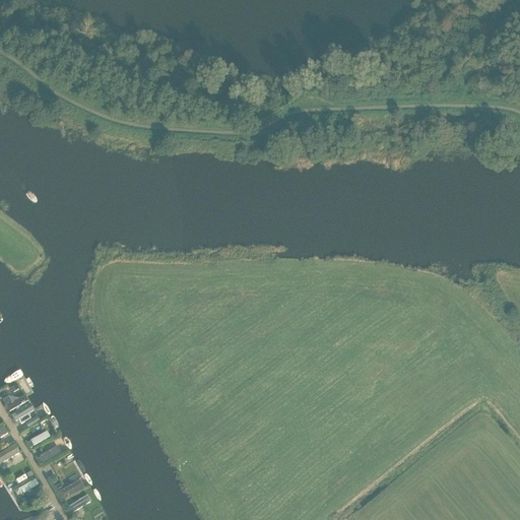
[(27,402),(24,397),(18,400),(8,398),(2,401),(9,413),(27,402)]
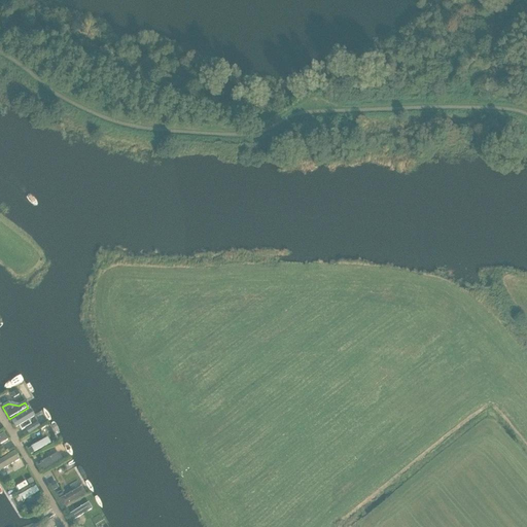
[(34,418),(30,411),(11,422),(15,429),(34,418)]
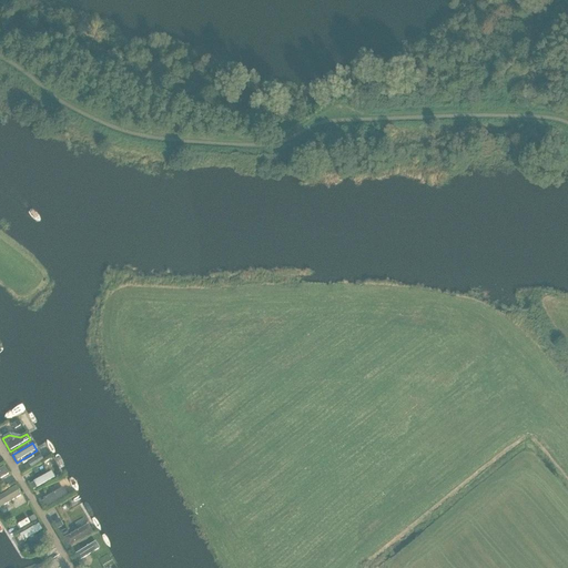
[(43,462),(40,456),(27,464),(30,469),(43,462)]
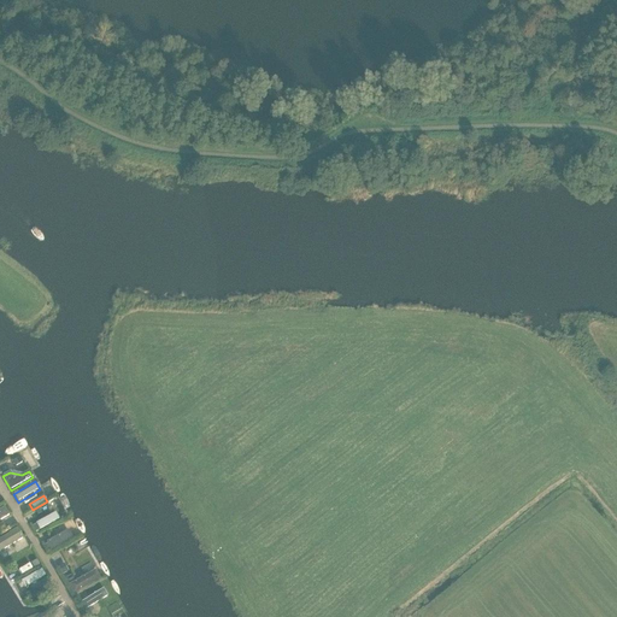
[(59,519),(56,512),(36,523),(36,524),(33,527),(36,533),(59,519)]
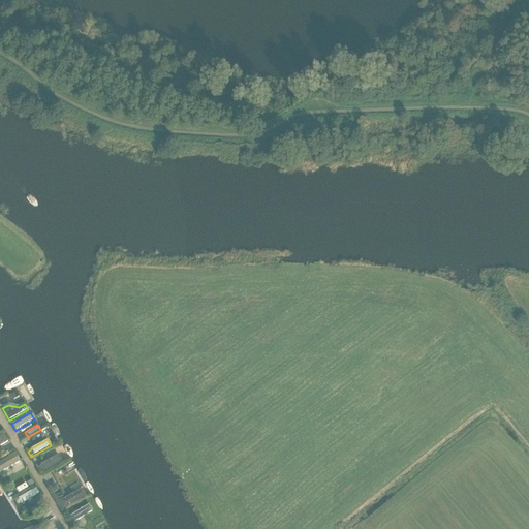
[(0,473),(20,462),(14,453),(0,461),(0,473)]
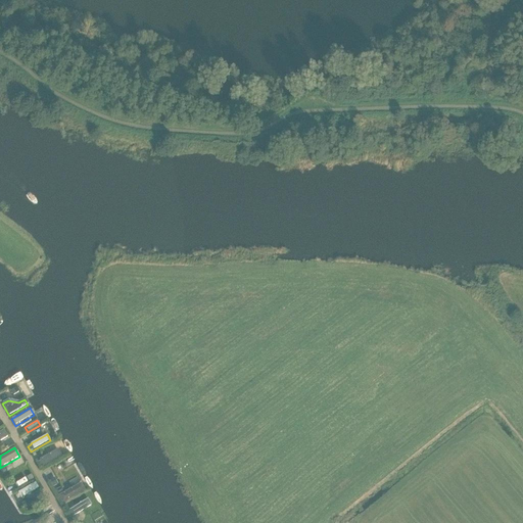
[(61,456),(57,448),(39,459),(43,466),(61,456)]
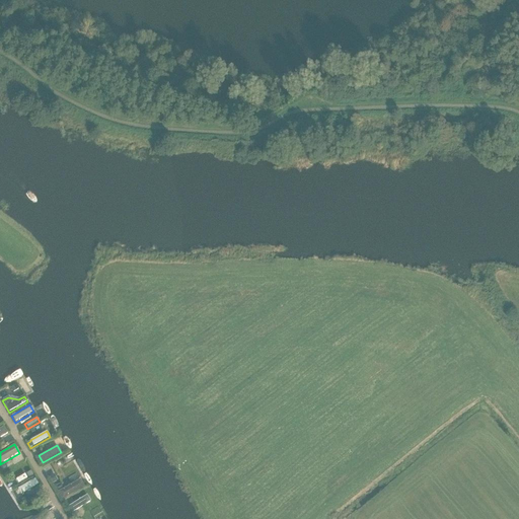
[(57,480),(54,473),(49,476),(52,484),(57,480)]
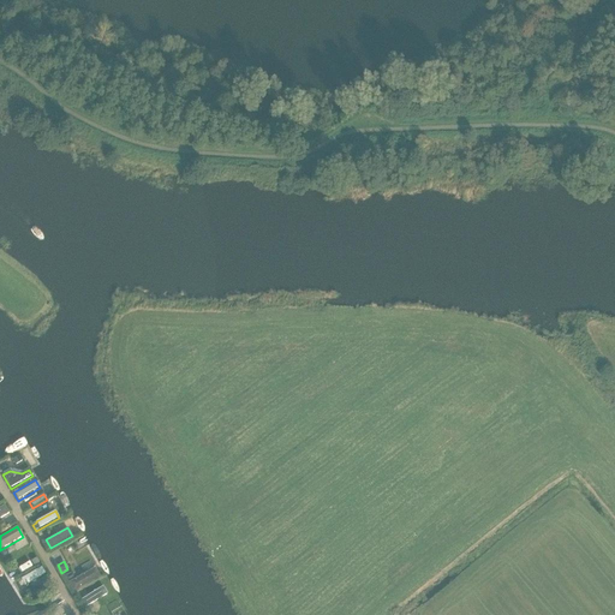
[(94,568),(90,561),(81,567),(84,573),(94,568)]
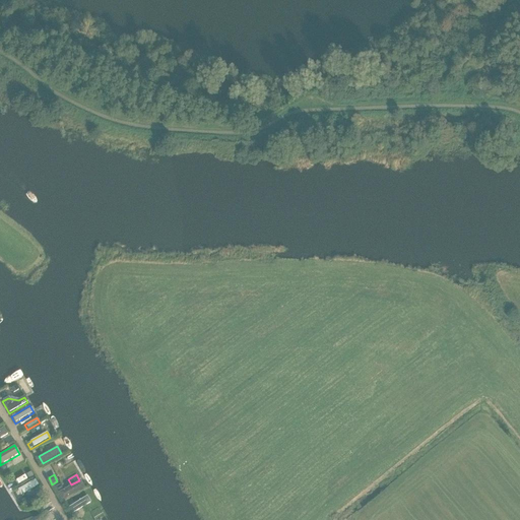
[(26,479),(24,475),(15,480),(18,484),(26,479)]
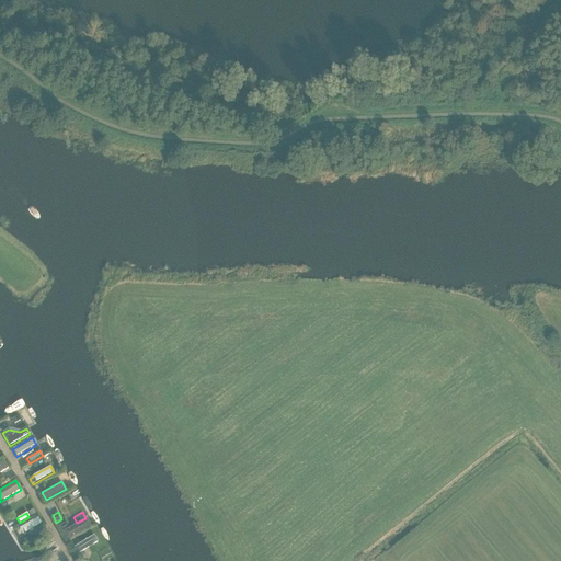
[(41,524),(37,518),(19,529),(22,535),(41,524)]
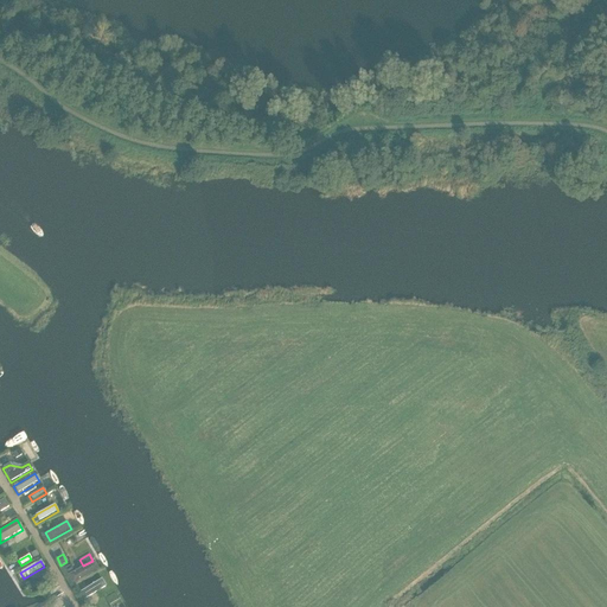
[(98,572),(94,562),(66,576),(72,586),(98,572)]
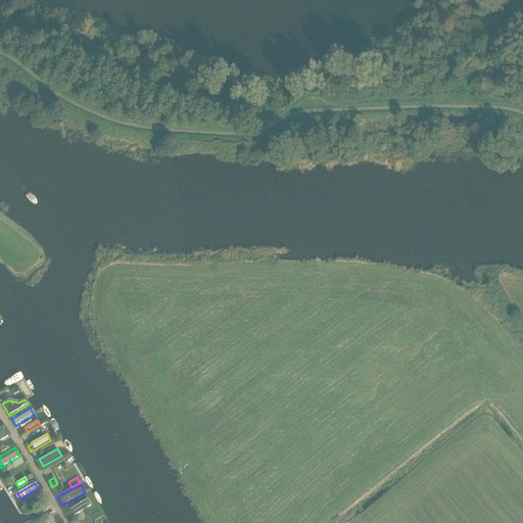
[(35,503),(32,497),(20,505),(24,510),(35,503)]
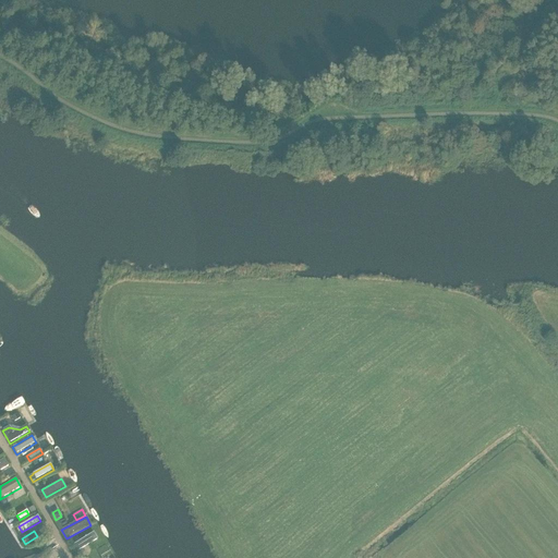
[(71,545),(75,553),(97,538),(93,532),(71,545)]
